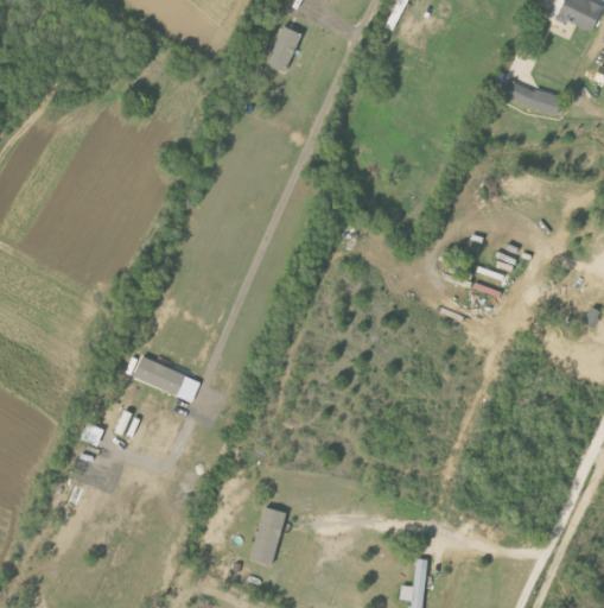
[(589,33),(603,7),(587,0),(563,0),(554,16),(589,33)]
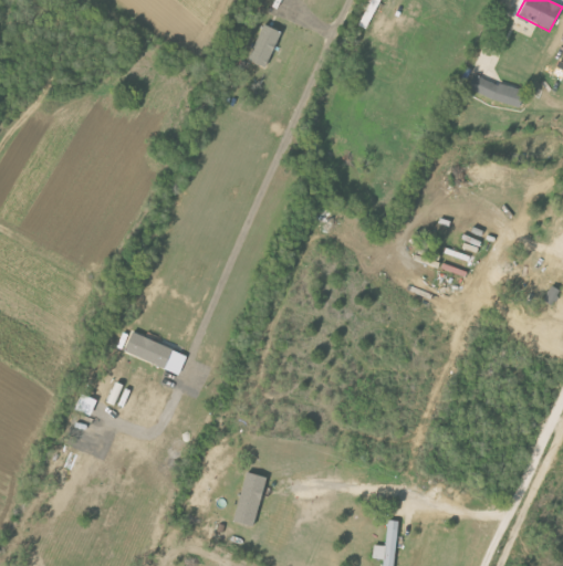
[(266,67),(281,32),(263,24),(248,60),(266,67)]
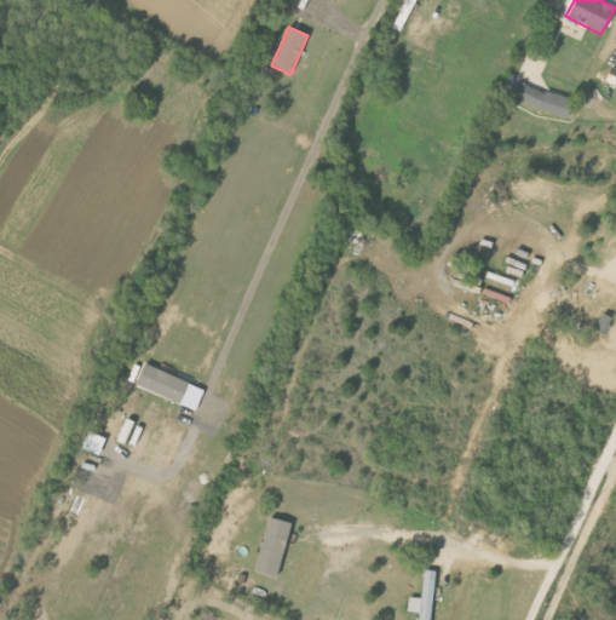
[(566,119),(573,99),(514,82),(508,101),(566,119)]
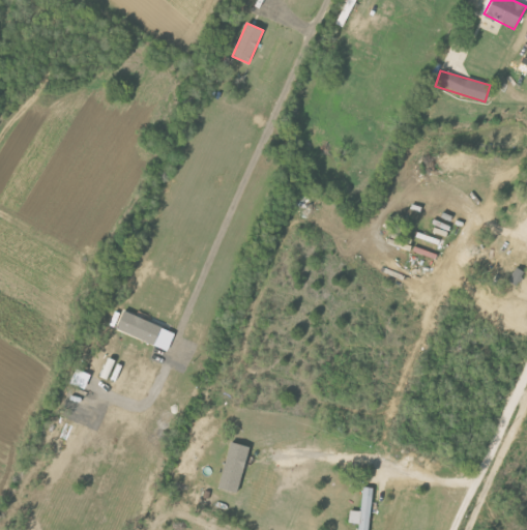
[(507,282),(517,287),(524,272),(515,267),(507,282)]
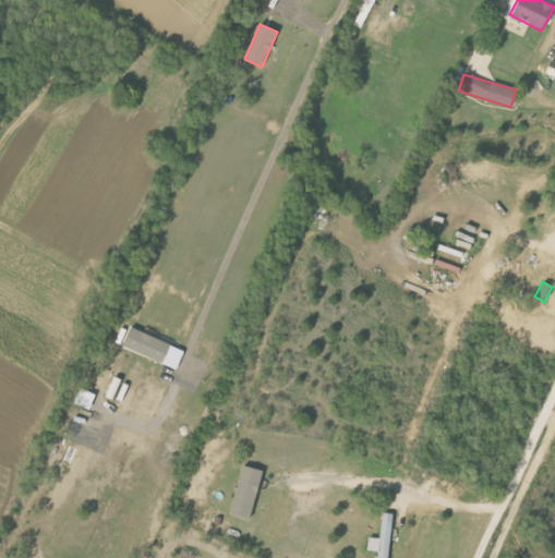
[(170,342),(129,329),(122,349),(165,362),(170,342)]
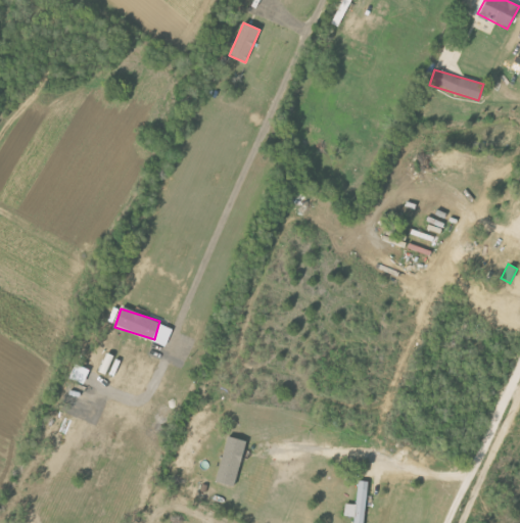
[(234,487),(245,441),(227,436),(216,482),(234,487)]
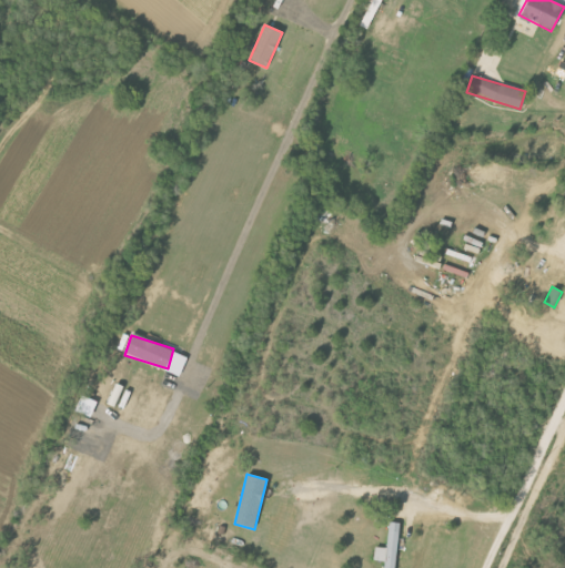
[(394,567),(399,523),(389,521),(386,548),(374,547),(372,560),(384,561),(383,567),(394,567)]
